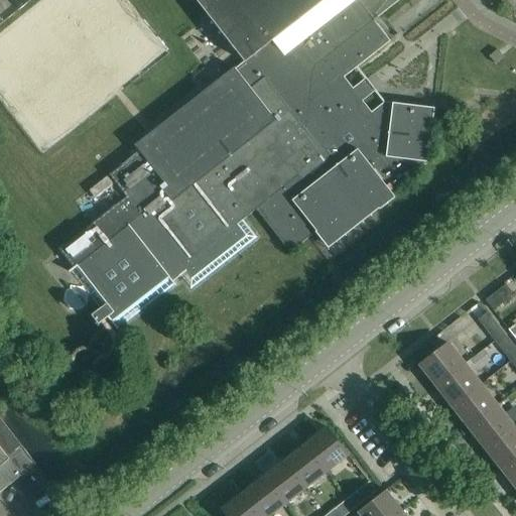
[(196,0),(244,59),(289,117),(344,77),(390,40),(374,20),(399,0),(196,0)]
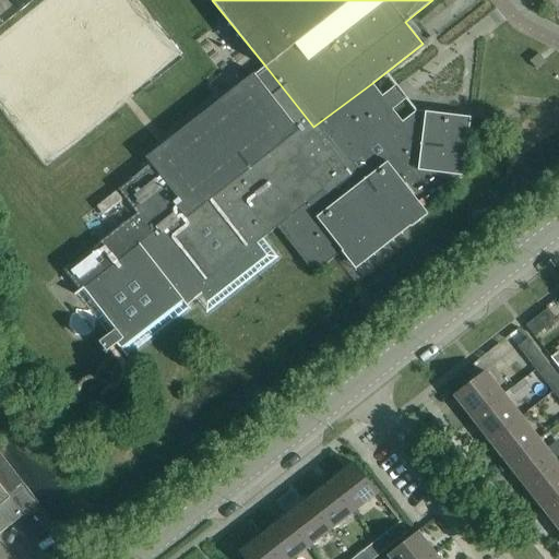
[(547,61),(545,58),(542,55),(539,52),(531,60),(538,69),(547,61)]
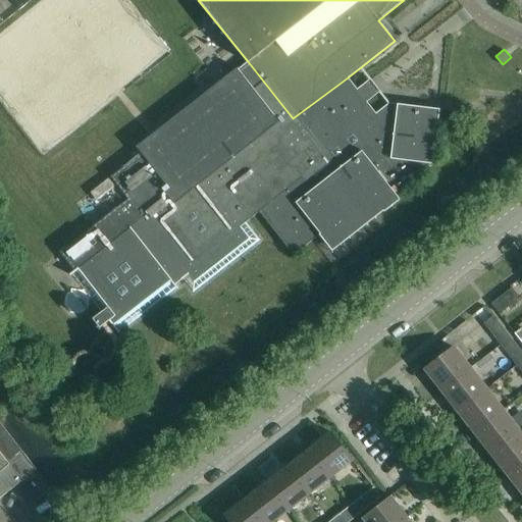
[(246,222),(259,211),(225,169),(293,118),(247,60),(237,68),(236,66),(136,146),(141,152),(109,176),(126,198),(59,252),(73,270),(68,274),(100,313),(93,319),(100,328),(109,321),(119,333),(119,332),(176,288),(176,289),(177,288),(175,284),(181,279),(193,293),(259,240),(246,222)]
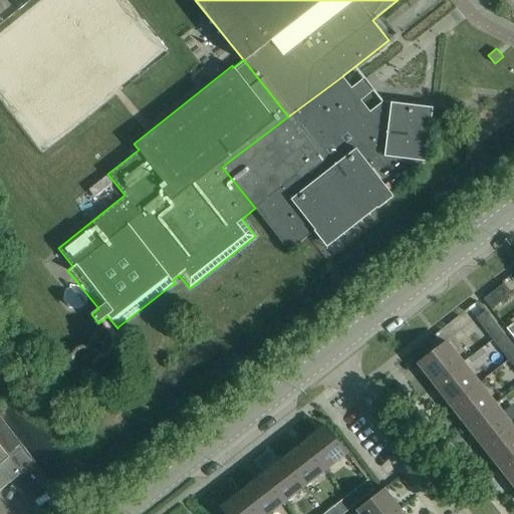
[(368,81),(375,90),(389,81),(381,71),(368,81)]
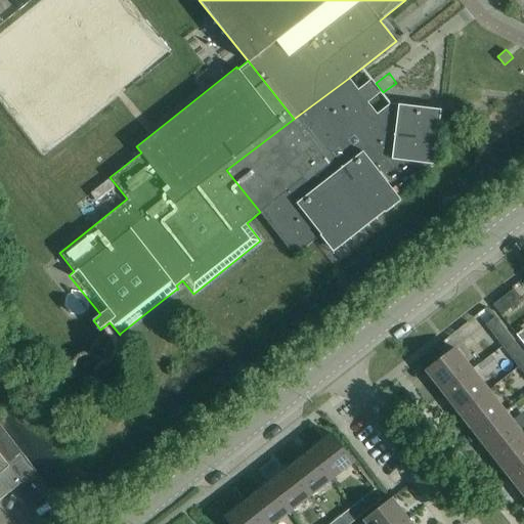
[(349,78),(294,119),(226,170),(260,212),(294,256),(321,234),(334,250),(384,210),(385,212),(401,200),(396,194),(435,165),(441,110),(390,103),(377,114),(349,78)]
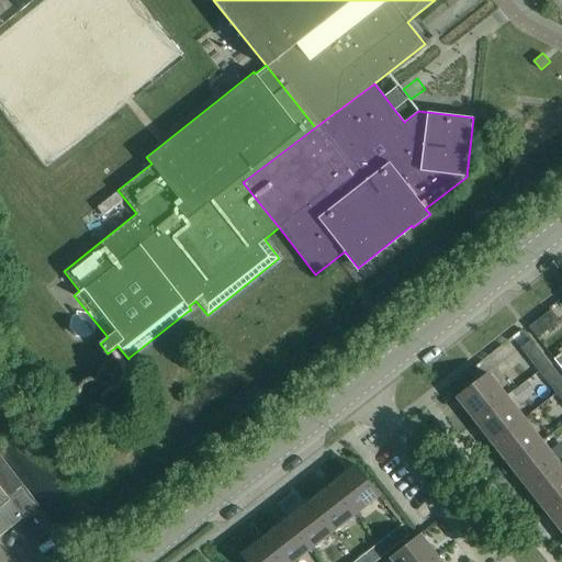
[(537,337),(559,321),(550,310),(528,327),(537,337)]
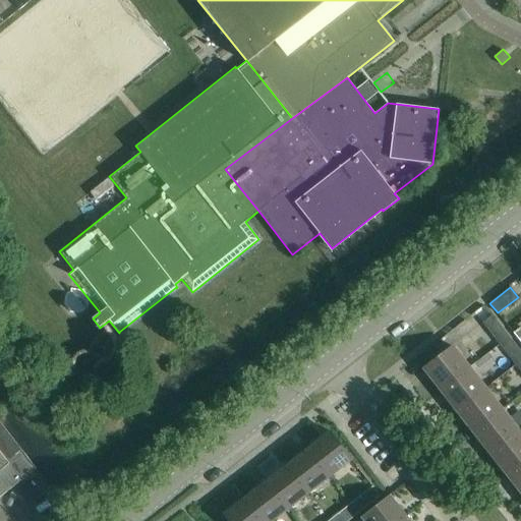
[(483,304),(474,312),(482,323),(491,315),(483,304)]
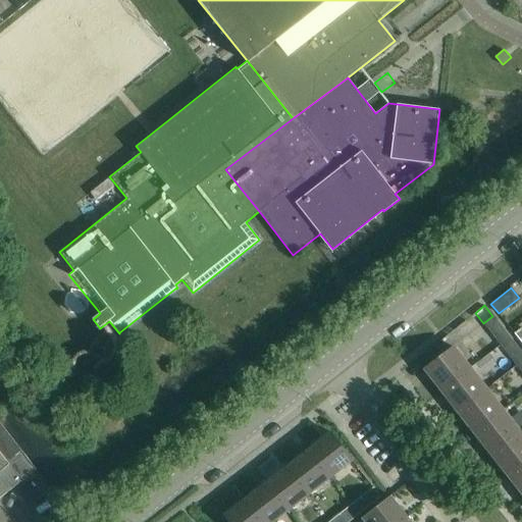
[(500,344),(510,336),(493,315),(492,316),(483,323),(500,344)]
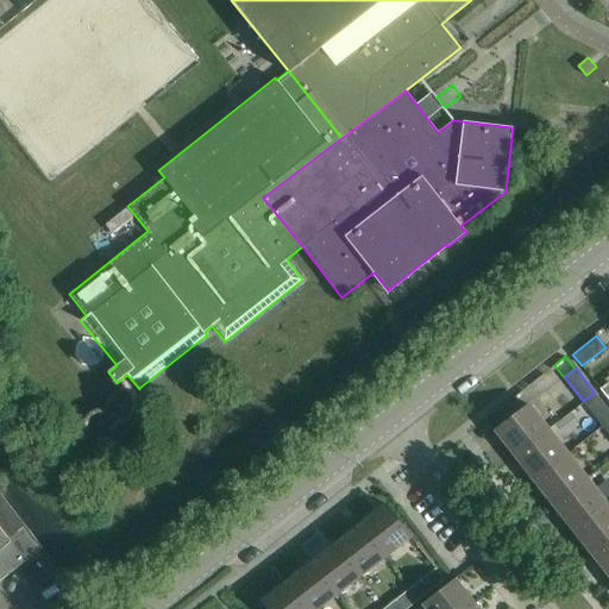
[(602,426),(608,420),(608,410),(595,393),(583,401),(602,426)]
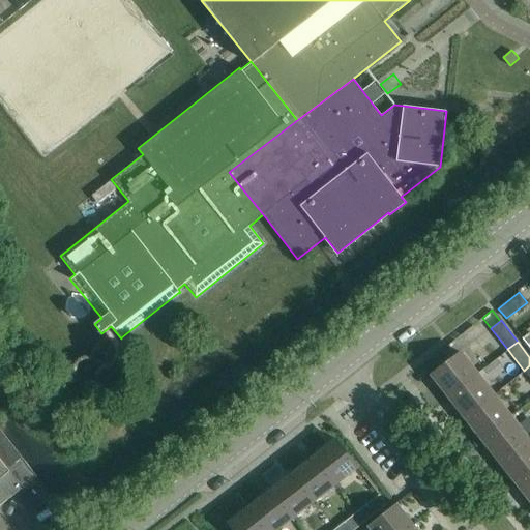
[(476,374),(472,369),(460,352),(432,375),(448,395),(476,374)]
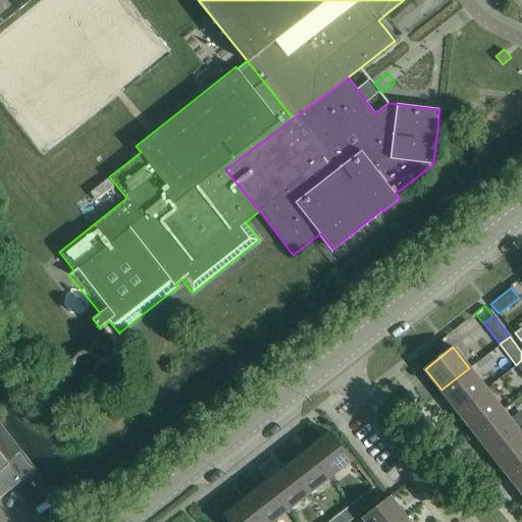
[(458,411),(485,389),(469,368),(441,389),(458,411)]
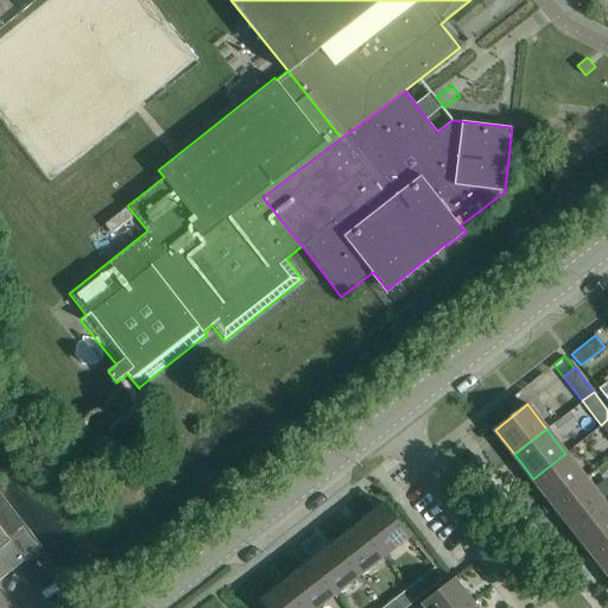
[(552,502),(584,477),(565,454),(533,479),(552,502)]
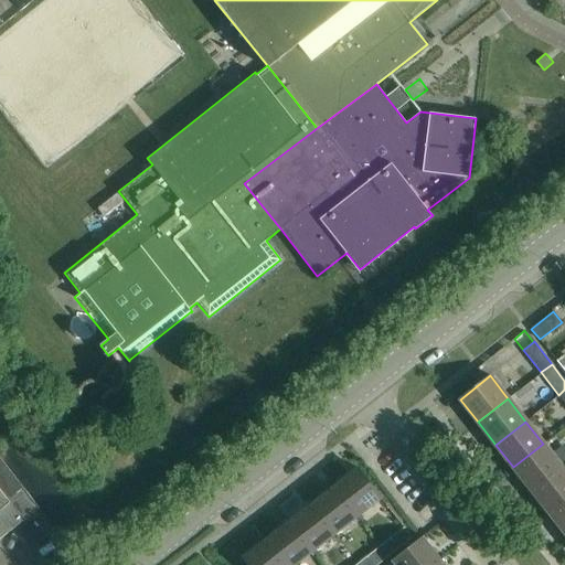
[(531,490),(562,467),(543,444),(513,467),(531,490)]
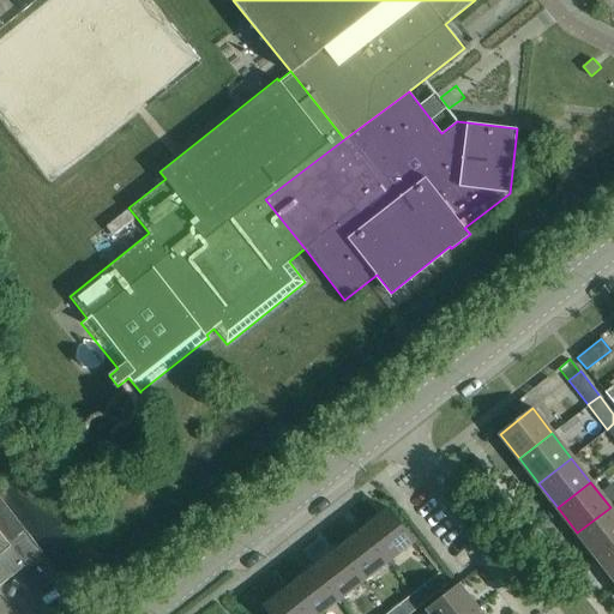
[(0,584),(42,552),(0,498),(0,584)]
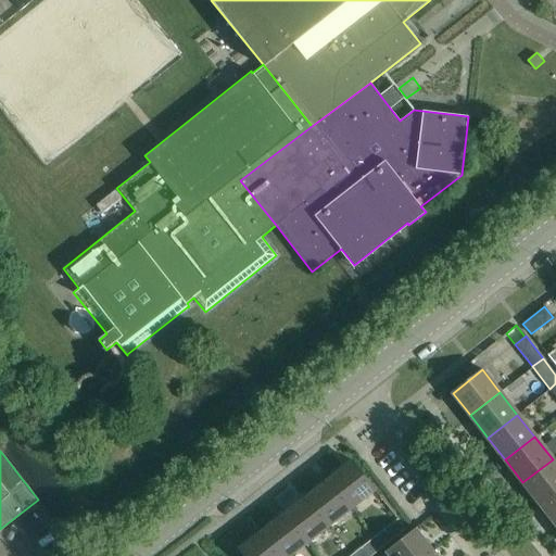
[(540,505),(555,492),(555,463),(553,459),(522,482),(540,505)]
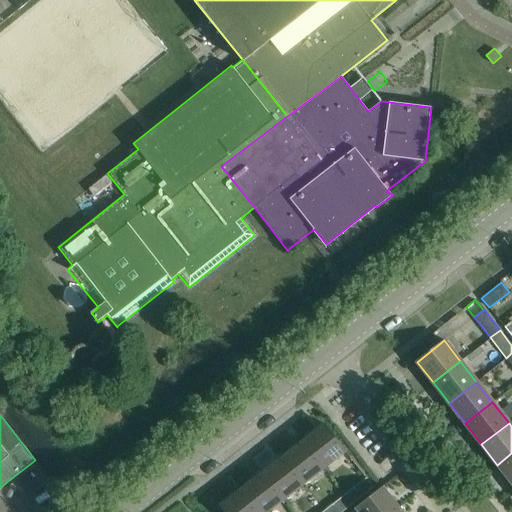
[(324,467),(329,463),(345,451),(324,424),(322,424),(303,440),(324,467)]
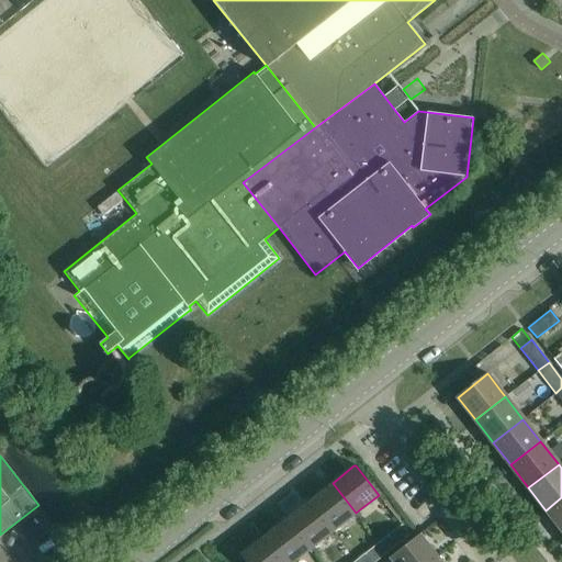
[(333,483),(310,501),(334,530),(356,513),(333,483)]
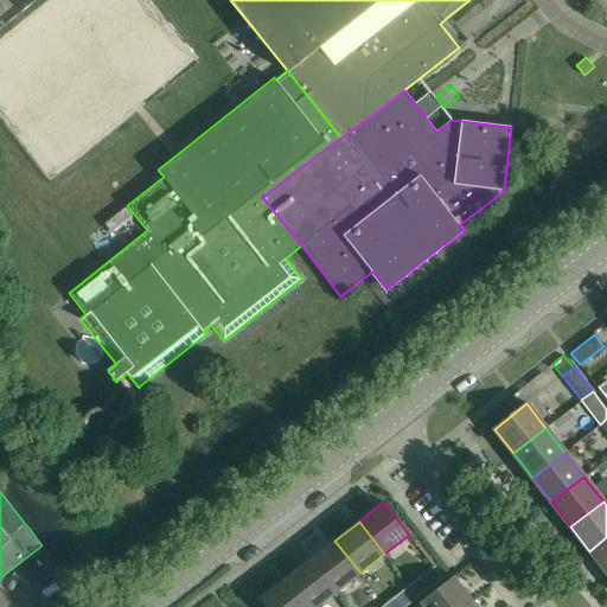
[(606,573),(606,537),(589,551),(606,573)]
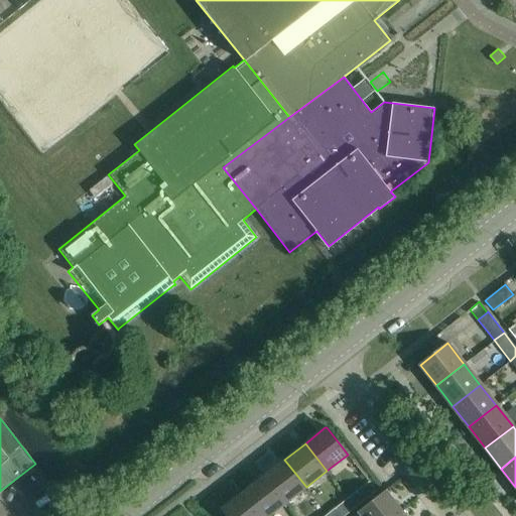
[(284,460),(263,476),(285,504),(306,487),(284,460)]
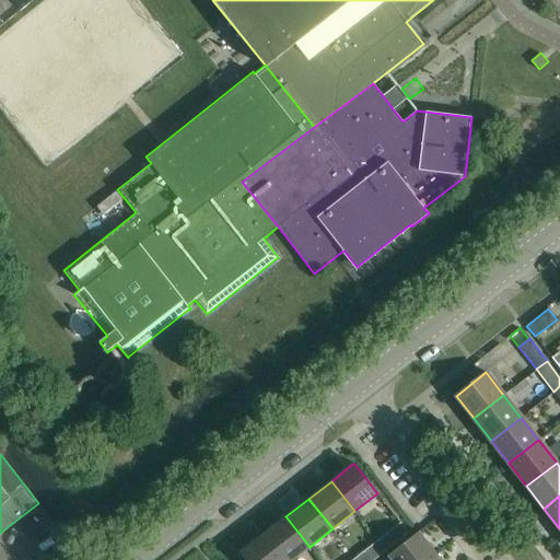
[(286,516),(264,534),(283,559),(292,559),(310,547),(286,516)]
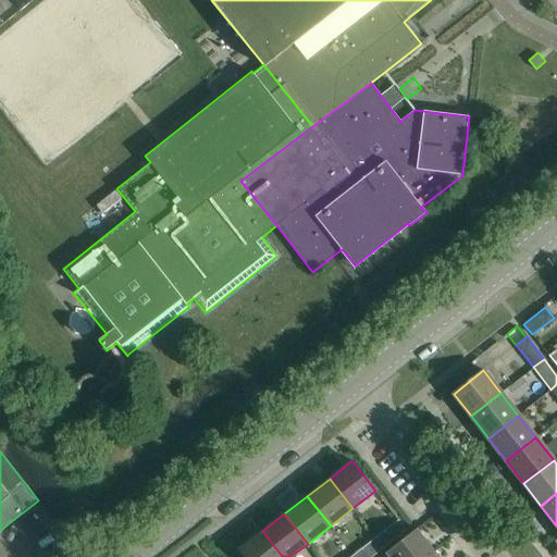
[(383,547),(406,530),(398,520),(375,537),(383,547)]
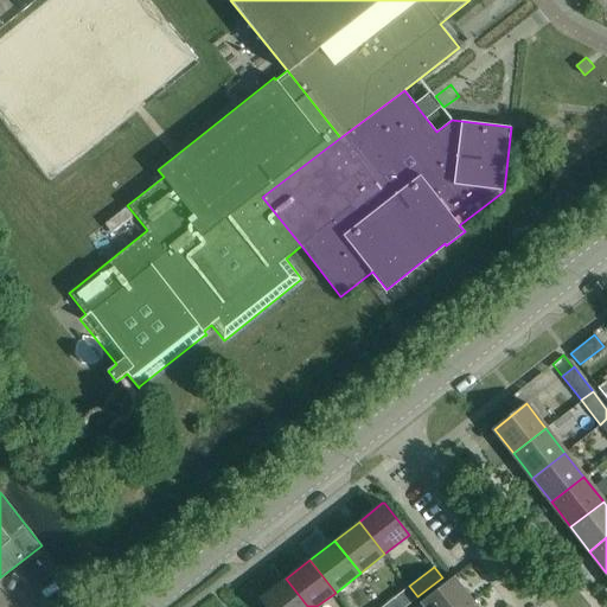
[(466,606),(473,601),(454,577),(435,592),(422,602),(426,606),(466,606)]
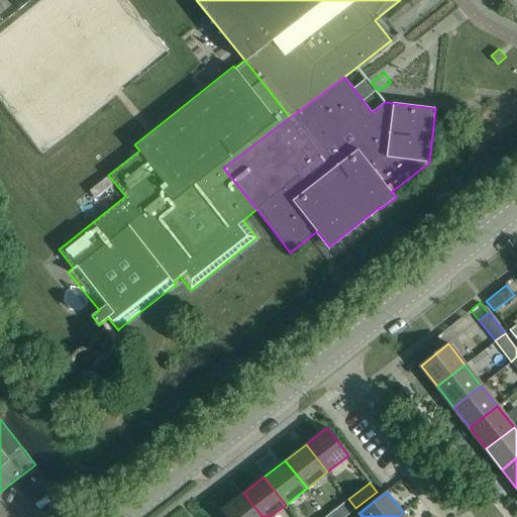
[(262,516),(243,493),(222,509),(228,516),(262,516)]
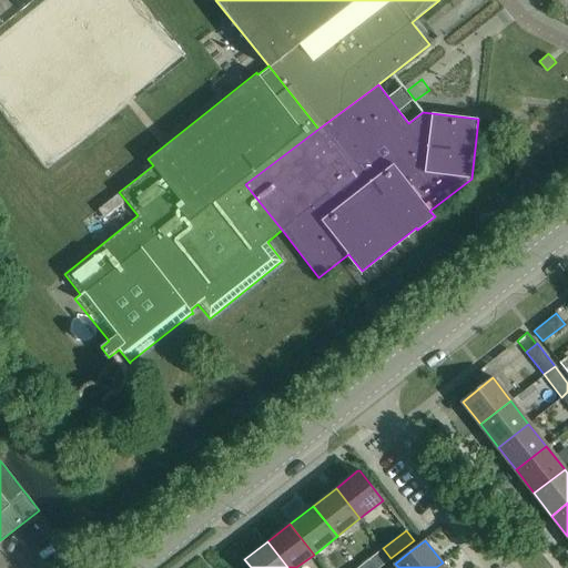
[(361,567),(377,567),(391,558),(383,548),(359,566),(361,567)]
